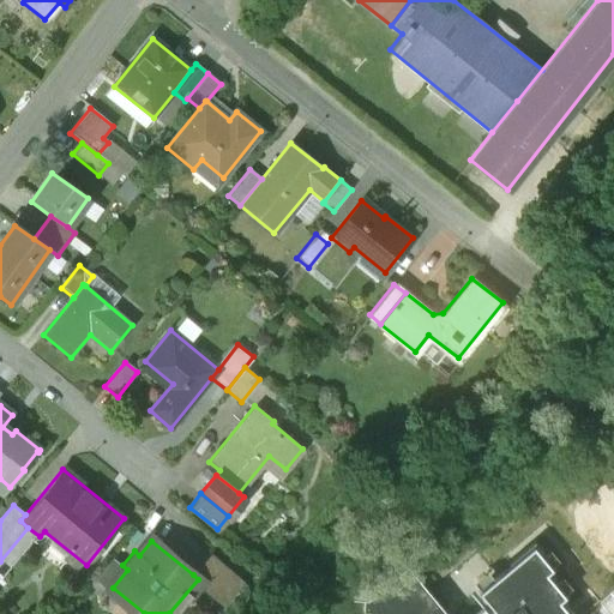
[(570,613),(560,603),(566,599),(547,576),(553,571),(534,548),(479,596),(487,606),(492,601),(503,613),(570,613)]
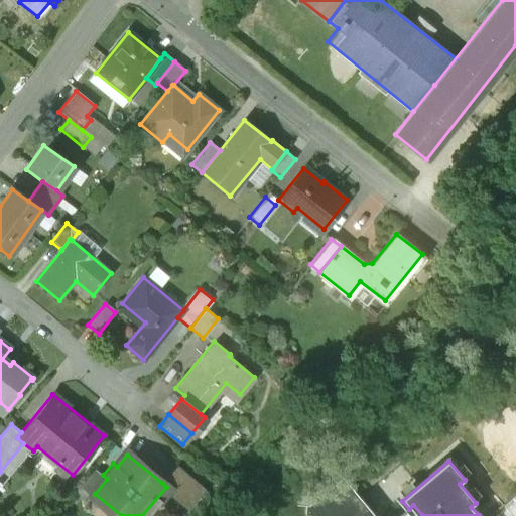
[(177,464),(162,483),(166,487),(187,504),(204,485),(177,464)]
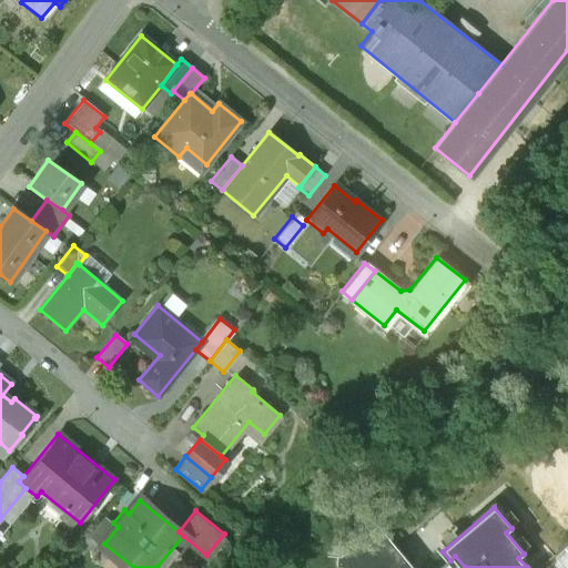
[(409,567),(364,513),(328,543),(326,557),(337,557),(336,567),(409,567)]
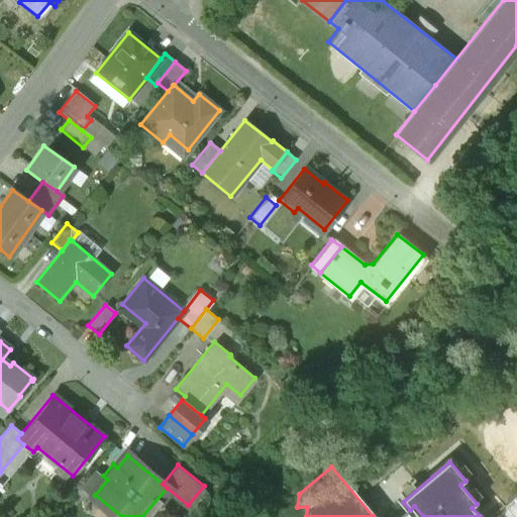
[(380,500),(376,495),(371,499),(375,504),(380,500)]
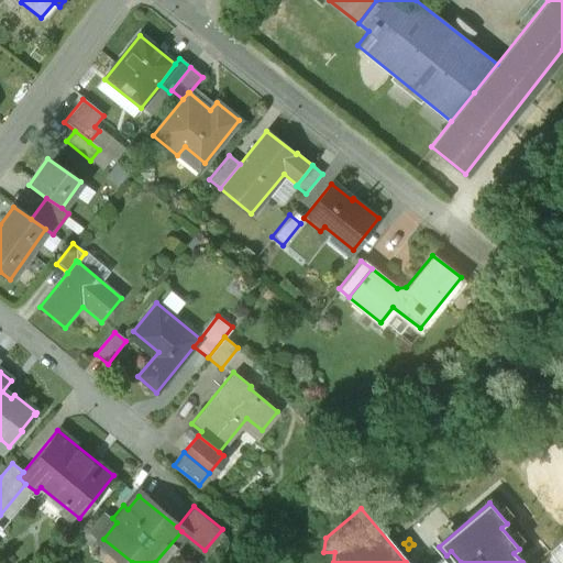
[(461,562),(451,551),(446,555),(439,561),(440,562),(461,562)]
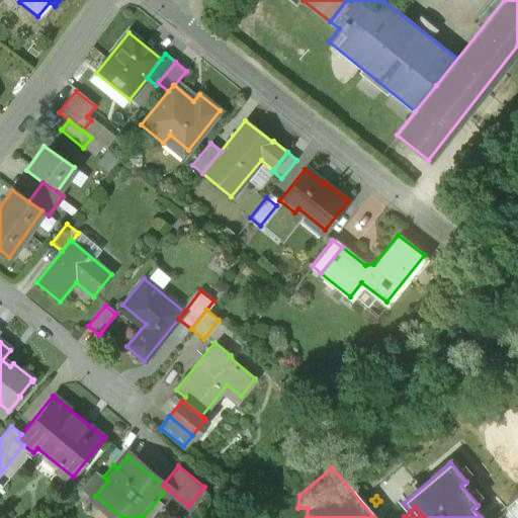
All buildings are outlined.
